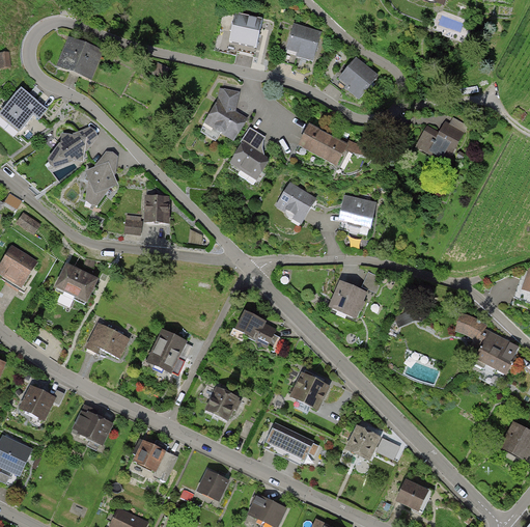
[(219,25),(214,48),(236,53),(238,48),(255,52),(263,18),(235,11),(231,28),(219,25)]
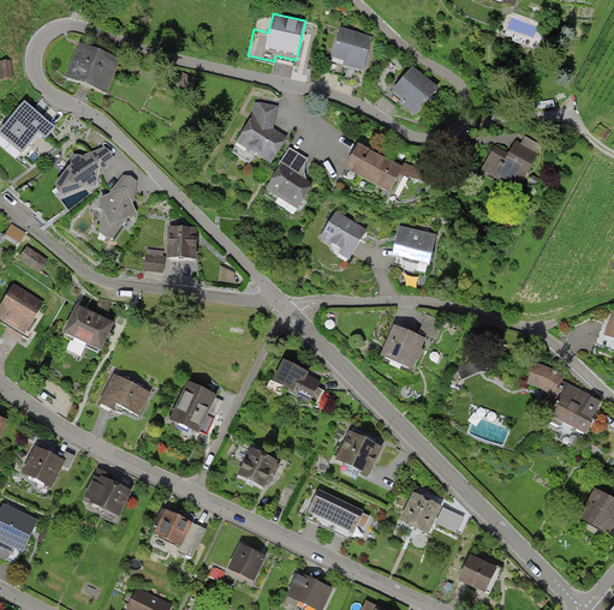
[(373,35),(340,25),(334,46),(327,43),(320,67),(341,73),(344,65),(362,70),(373,35)]
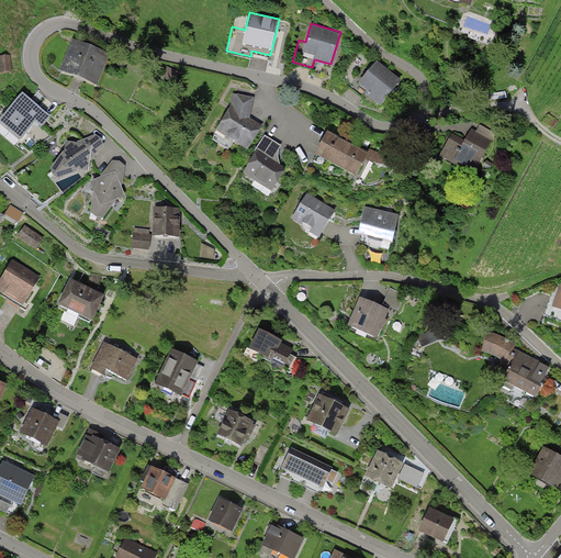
[(73,36),(59,69),(97,84),(110,52),(73,36)]
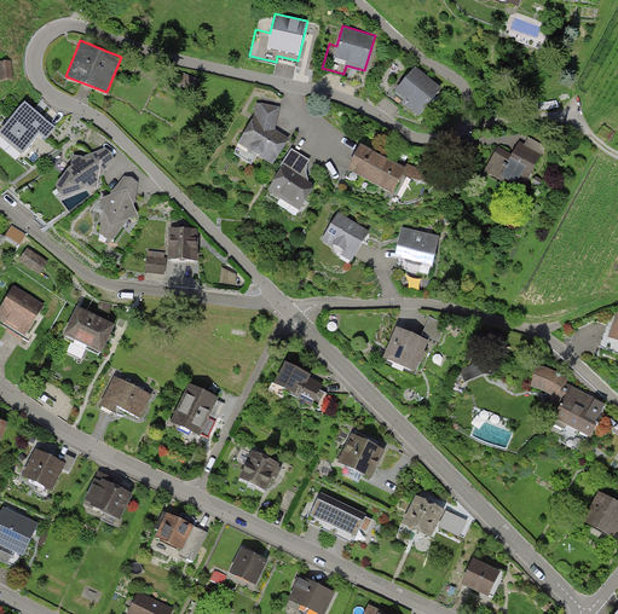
[(12,75),(11,57),(0,57),(0,77),(12,75)]
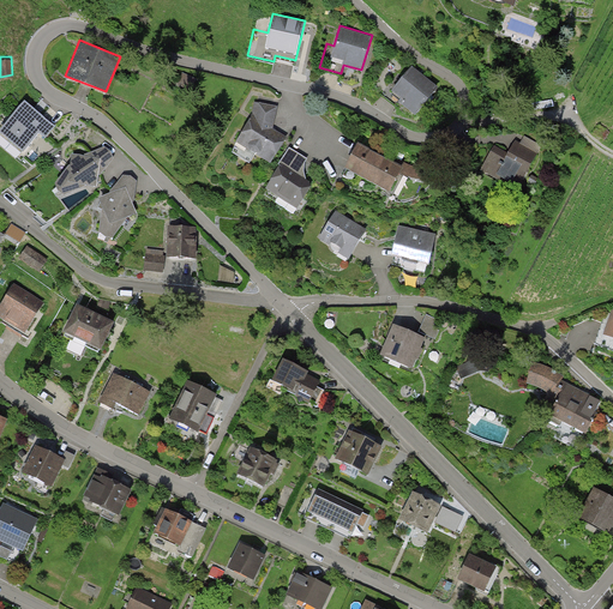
[(438,85),(412,64),(403,73),(397,68),(379,90),(397,104),(400,101),(415,114),(438,85)]
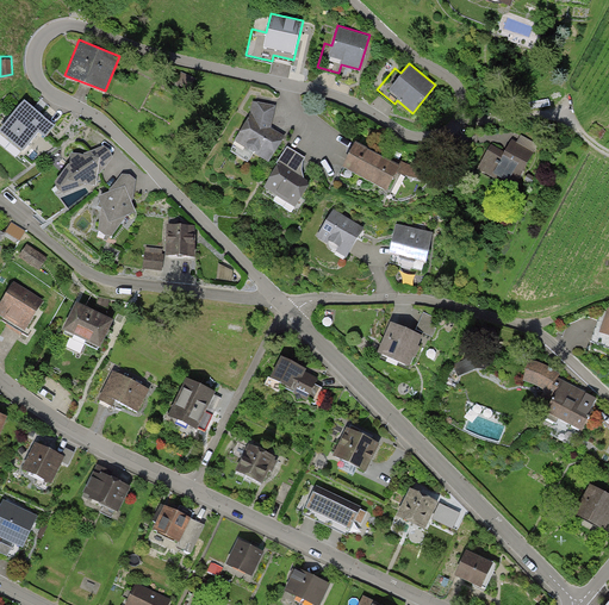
[(253,98),(249,113),(234,139),(268,161),(285,133),(271,125),(275,103),(253,98)]
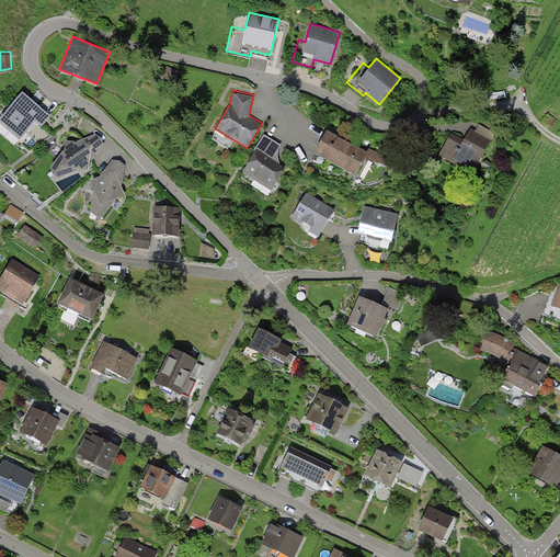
[(22,91),(0,116),(0,122),(21,139),(35,122),(42,127),(52,115),(22,91)]
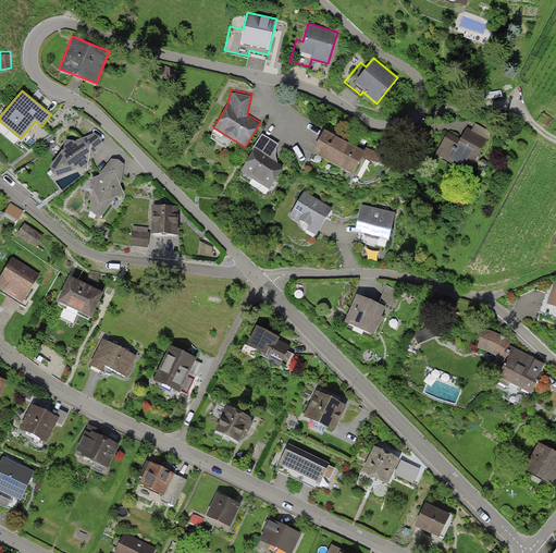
[(553,117),(542,110),(538,117),(548,123),(553,117)]
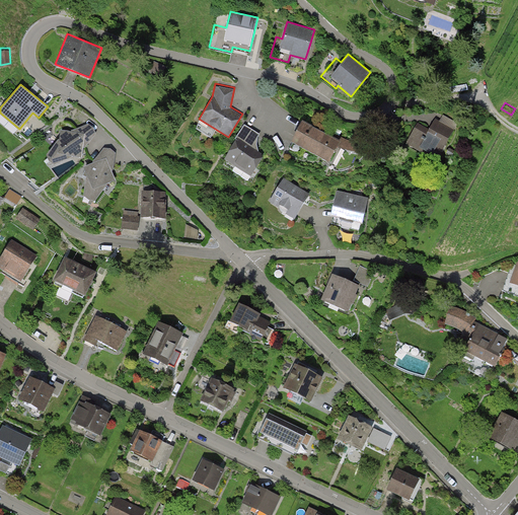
[(417,121),(405,141),(437,158),(454,127),(435,117),(429,127),(417,121)]
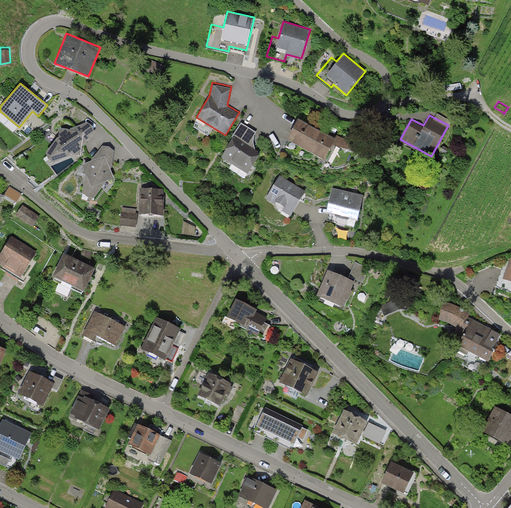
[(57,136),(45,152),(48,158),(53,162),(71,154),(71,153),(80,155),(82,144),(94,130),(92,124),(87,120),(70,127),(70,128),(59,127),(58,136),(57,136)]
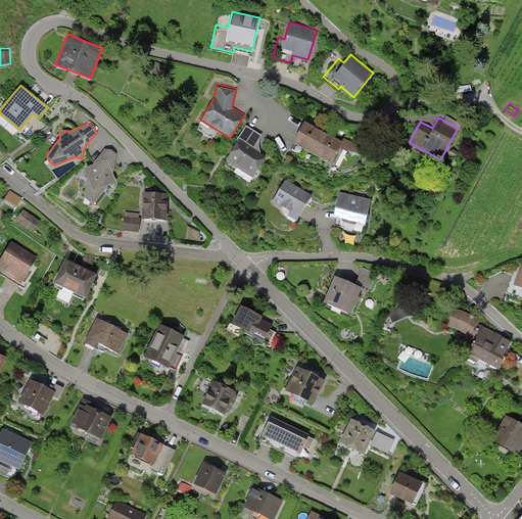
[(262,133),(246,123),(236,139),(237,140),(226,159),(253,176),(265,157),(264,152),(259,150),(258,143),(259,135),(262,133)]
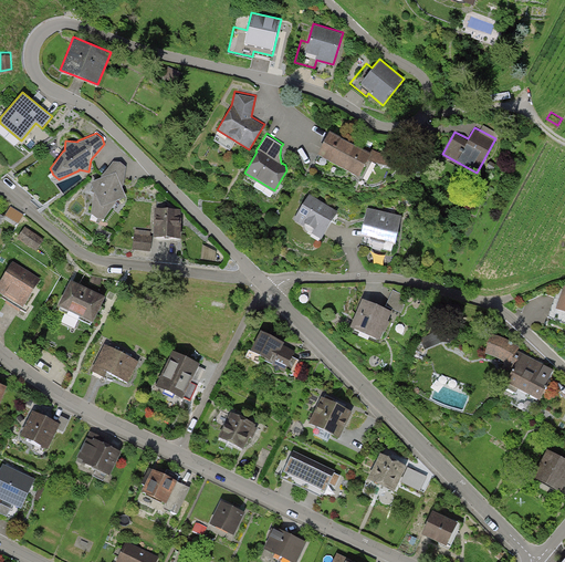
[(330,133),(318,155),(359,176),(368,157),(373,148),(362,143),(359,147),(330,133)]
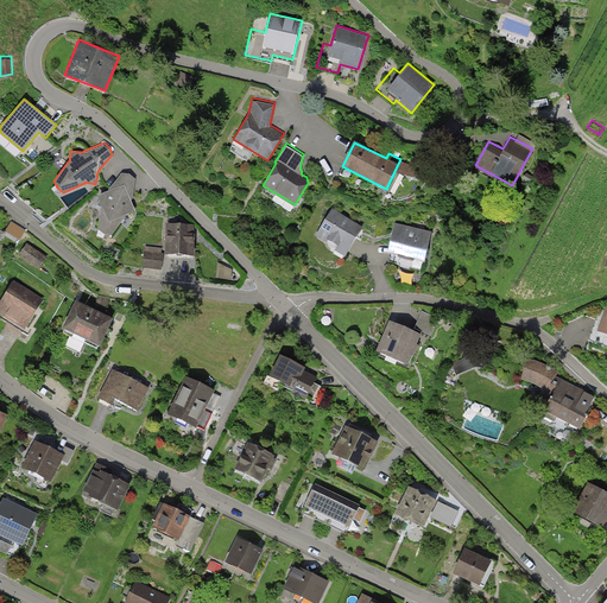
[(406,162),(400,159),(396,169),(403,172),(411,175),(421,176),(429,175),(428,163),(419,164),(413,163),(406,162)]
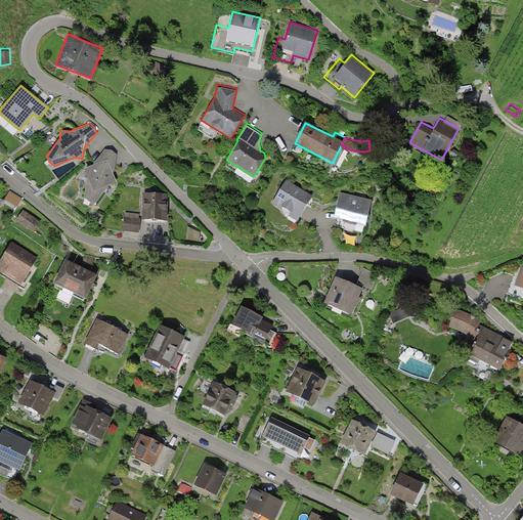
[(86,177),(84,197),(89,201),(95,202),(107,186),(106,185),(117,180),(113,171),(114,170),(117,152),(111,147),(104,147),(93,162),(93,164),(84,167),(87,177),(86,177)]
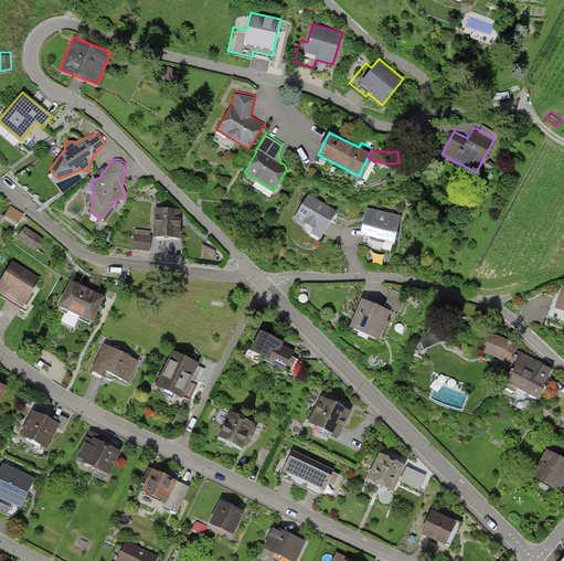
[(310,230),(321,236),(337,210),(308,192),(293,217),(302,223),(305,225),(307,228),(309,229),(312,228),(310,230)]
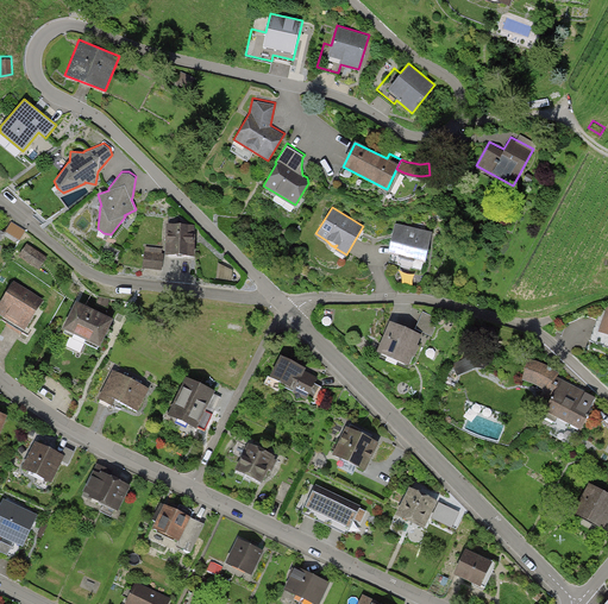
[(194,256),(195,222),(190,222),(179,212),(169,212),(169,222),(167,222),(165,255),(194,256)]
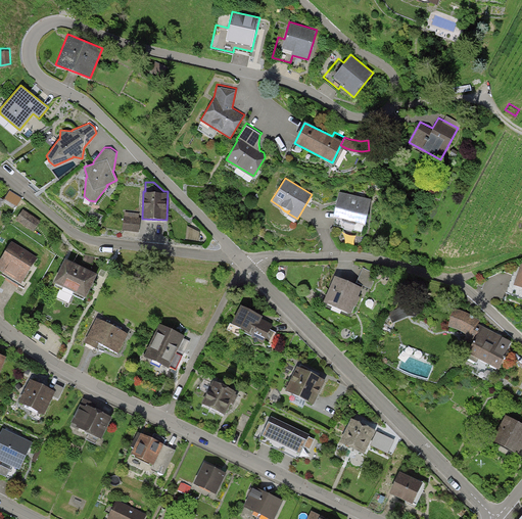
[(8,192),(5,197),(15,204),(21,195),(9,185),(6,190),(8,192)]
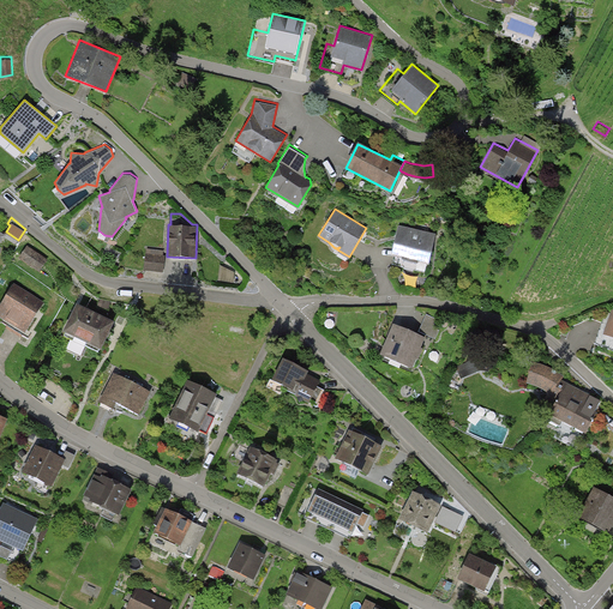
[(436,233),(398,224),(391,254),(392,255),(391,261),(425,269),(426,264),(430,264),(436,233)]
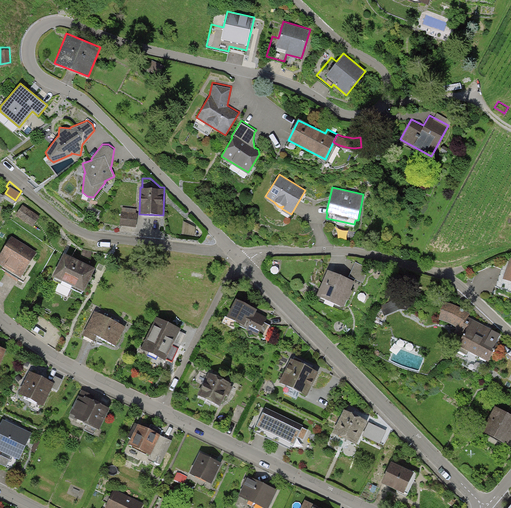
[(39,214),(22,202),(15,213),(32,225),(39,214)]
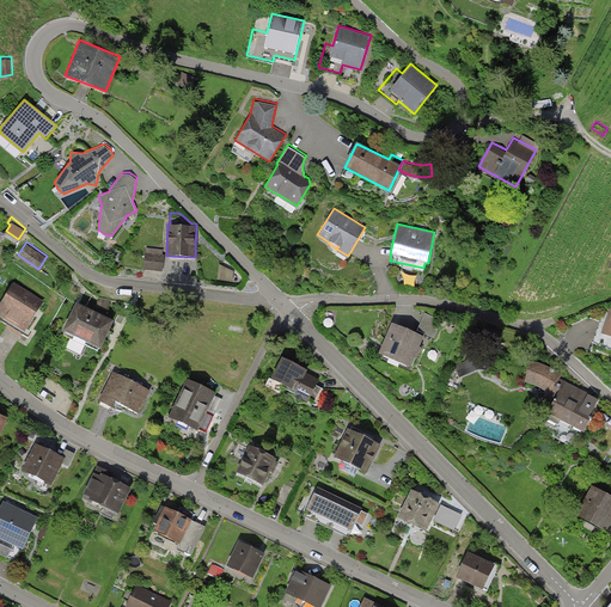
[(162,269),(164,252),(145,250),(142,267),(162,269)]
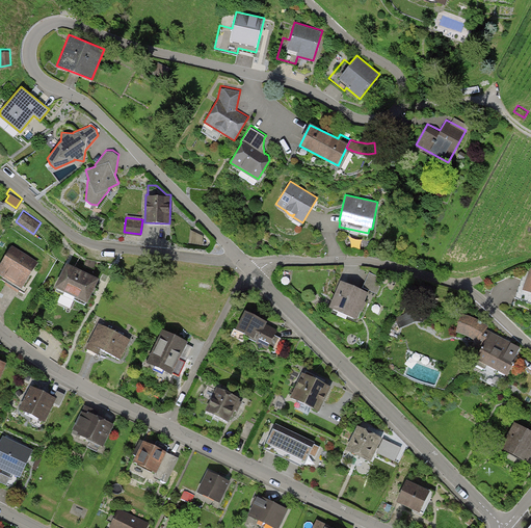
[(12,243),(0,262),(0,272),(22,286),(38,259),(12,243)]
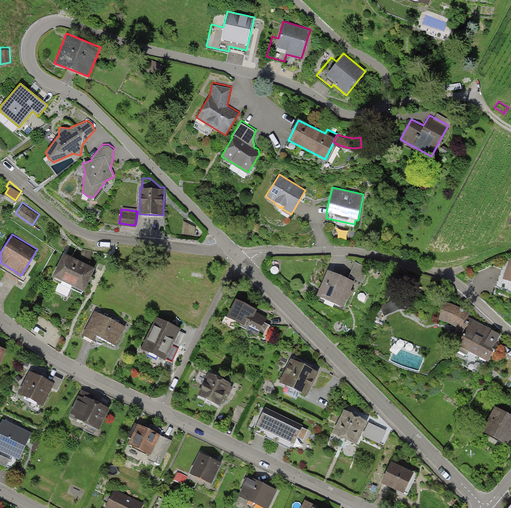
[(63,253),(52,277),(84,291),(95,267),(63,253)]
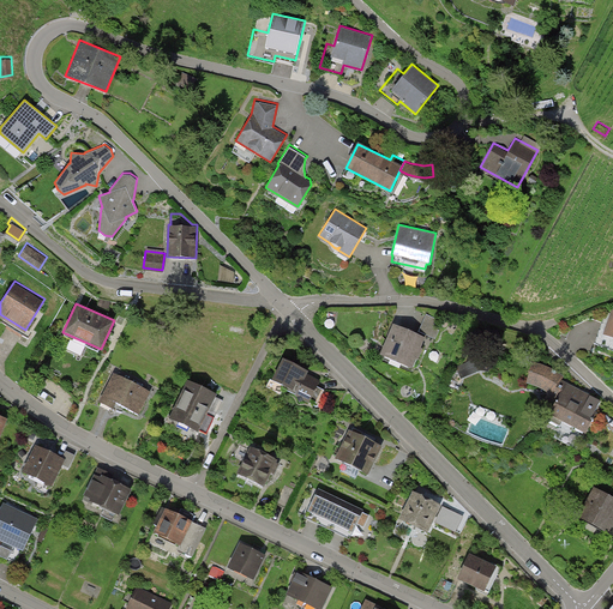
[(246,324),(229,320),(227,327),(244,332),(246,324)]
